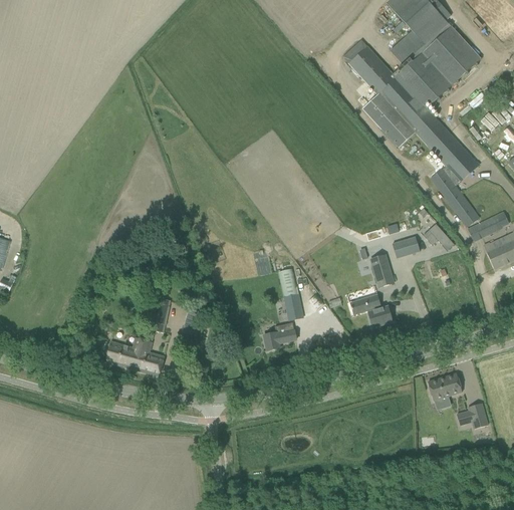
[(424,42),(395,69),(424,102),(429,97),(432,101),(481,56),(451,24),(452,23),(449,20),(448,21),(445,18),(451,13),(439,0),(387,0),(386,1),(424,42)]
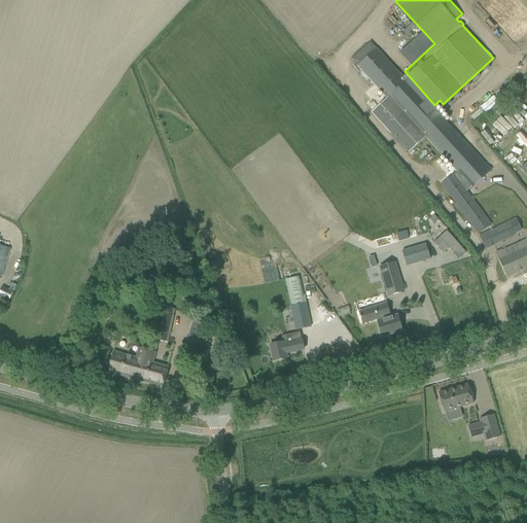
[(526,15),(513,0),(485,0),(477,7),(526,62),(526,60),(526,15)]
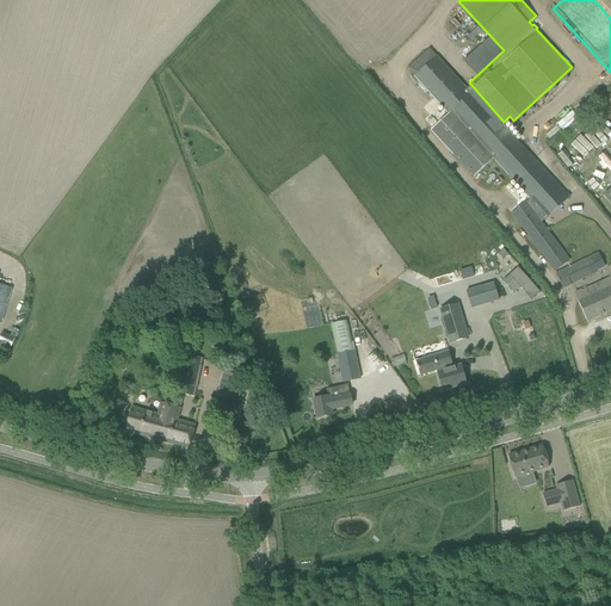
[(504,122),(469,82),(467,85),(430,44),(407,65),(448,110),(430,127),(473,174),(493,155),(530,195),(512,209),(555,267),(571,257),(542,217),(571,193),(504,122)]
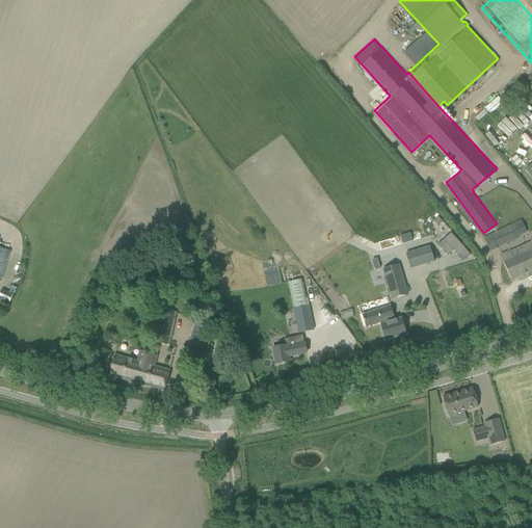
[(519,159),(528,151),(523,146),(514,154),(519,159)]
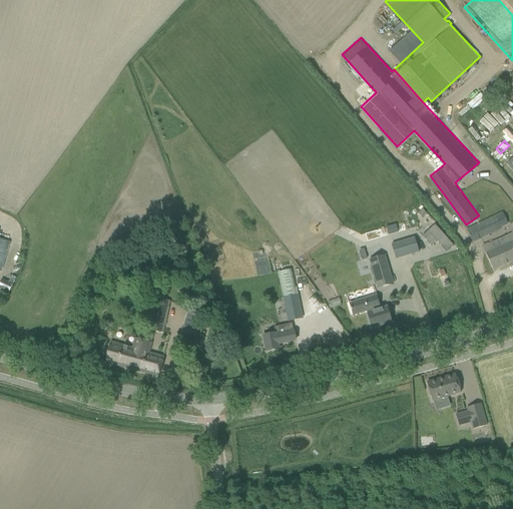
[(422,205),(418,209),(422,213),(426,210),(422,205)]
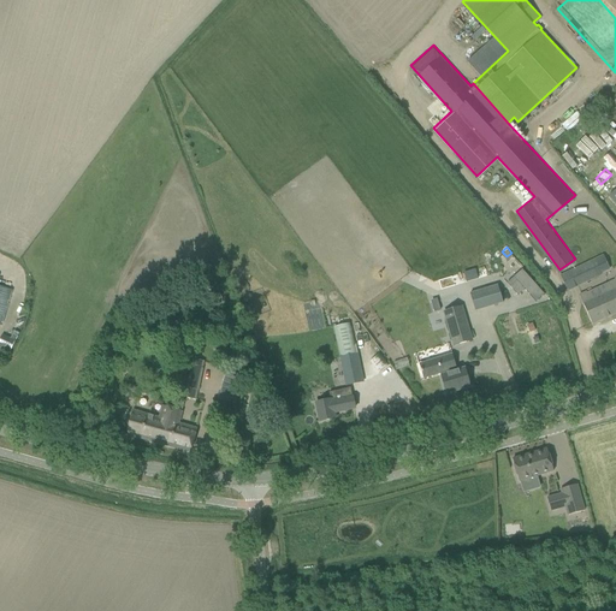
[(593,255),(561,272),(569,288),(602,272),(593,255)]
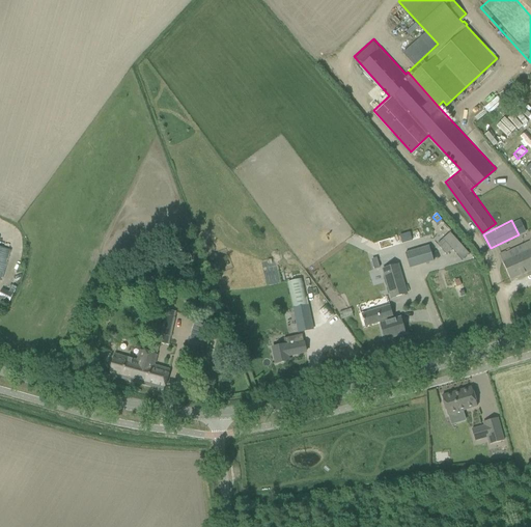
[(449,229),(436,241),(445,251),(451,246),(462,257),(469,250),(449,229)]
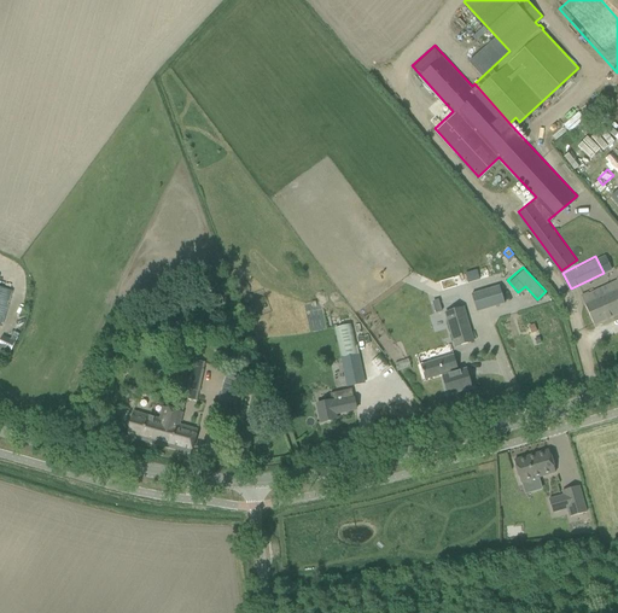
[(617,275),(581,293),(584,301),(594,321),(617,309),(617,275)]
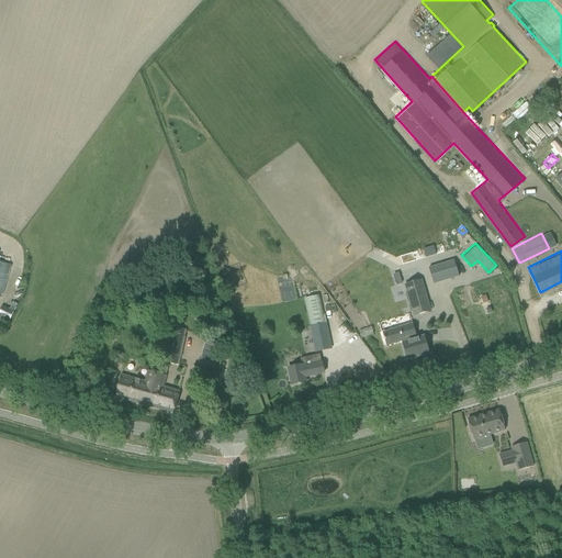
[(453,256),(428,264),(431,271),(434,280),(444,277),(459,272),(453,256)]
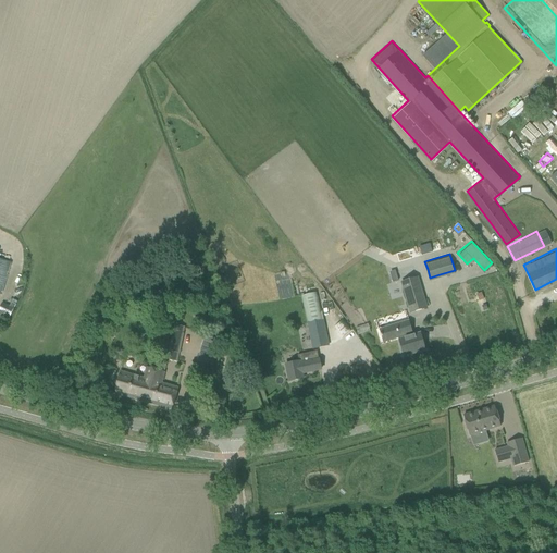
[(0,290),(1,291),(11,259),(0,255),(0,290)]
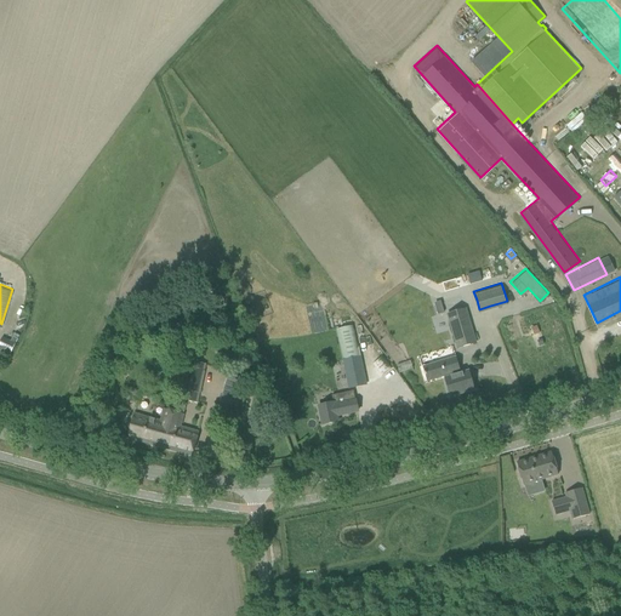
[(465,304),(448,309),(457,344),(476,338),(465,304)]
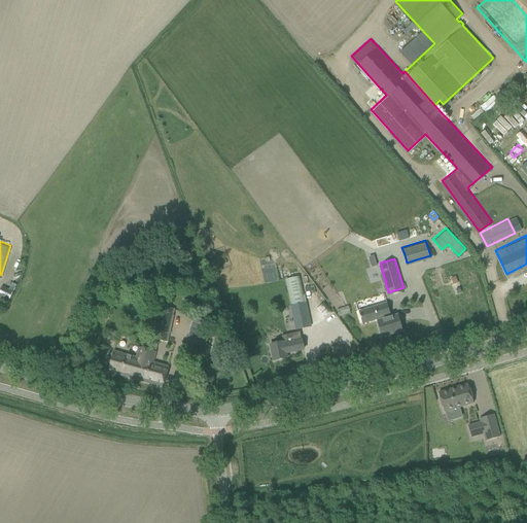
[(301,273),(285,276),(291,302),(306,299),(301,273)]
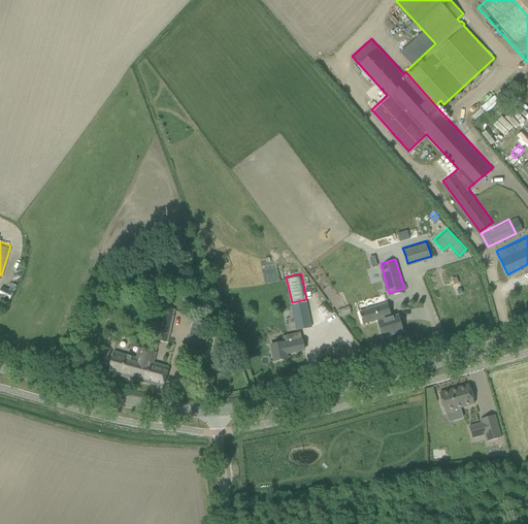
[(2,284),(0,287),(0,292),(8,296),(12,289),(2,284)]
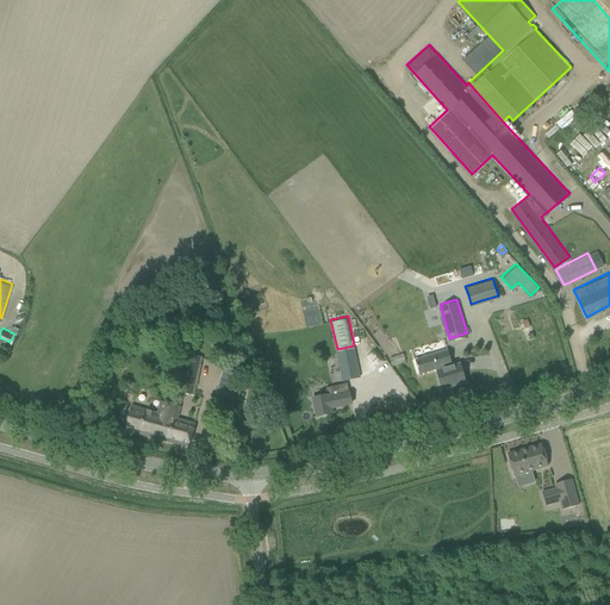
[(224,337),(213,340),(216,349),(228,345),(224,337)]
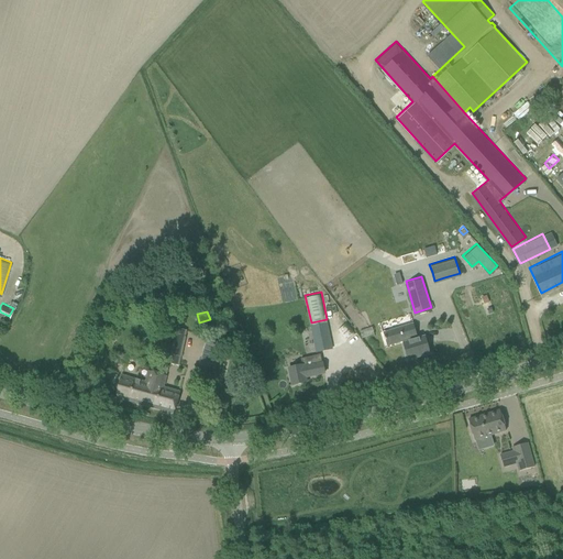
[(311,322),(312,332),(315,341),(316,349),(332,346),(327,319),(311,322)]
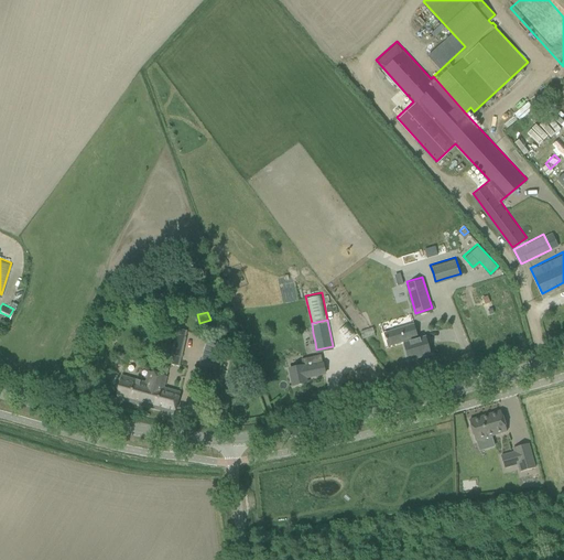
[(347,320),(338,327),(347,338),(356,331),(347,320)]
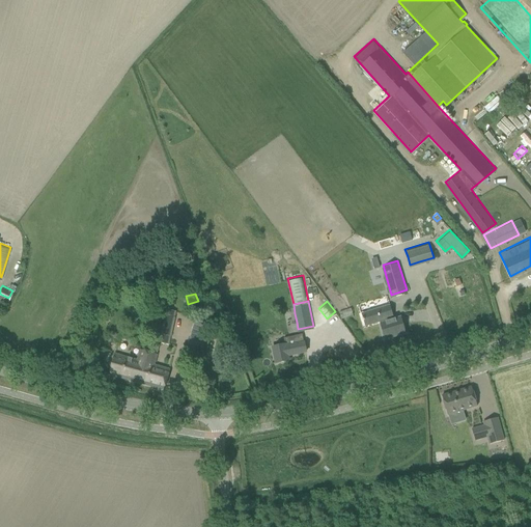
[(367,308),(362,310),(363,314),(362,315),(363,317),(364,316),(365,322),(371,321),(380,317),(381,317),(382,320),(381,321),(385,336),(404,330),(400,314),(399,314),(393,316),(389,302),(367,308)]
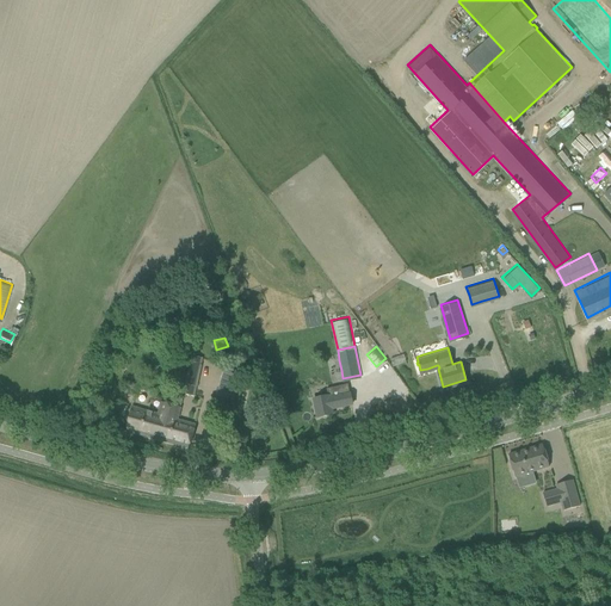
[(178,378),(176,387),(195,391),(202,354),(197,353),(189,351),(184,351),(181,358),(178,378)]
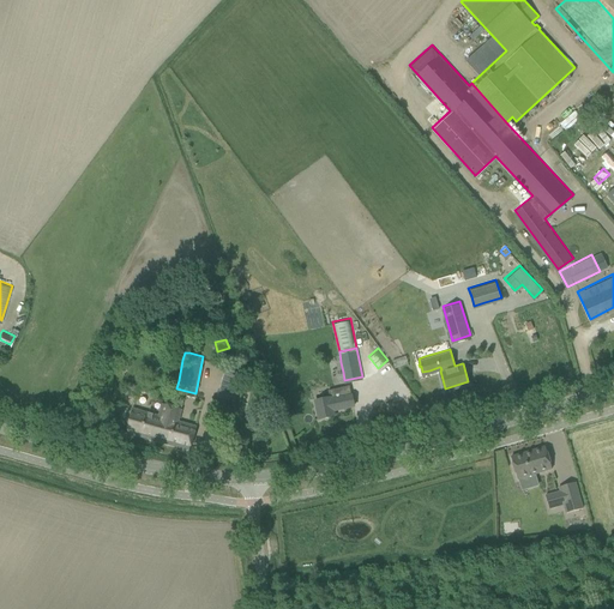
[(314,397),(315,398),(315,404),(318,416),(333,412),(332,408),(354,403),(350,383),(329,386),(330,393),(314,397)]
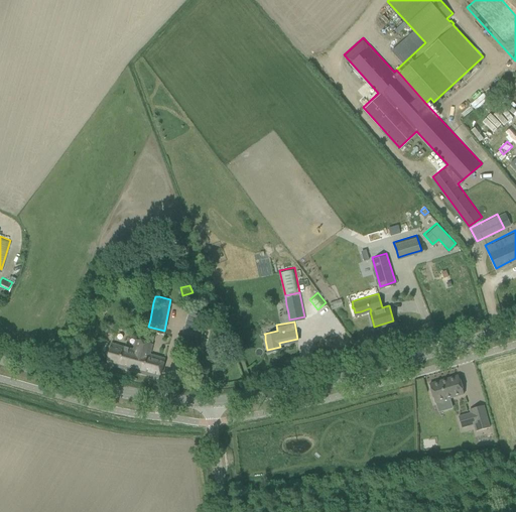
[(164,355),(163,355),(150,352),(153,342),(136,337),(133,347),(111,341),(108,352),(106,361),(159,376),(161,366),(164,355)]
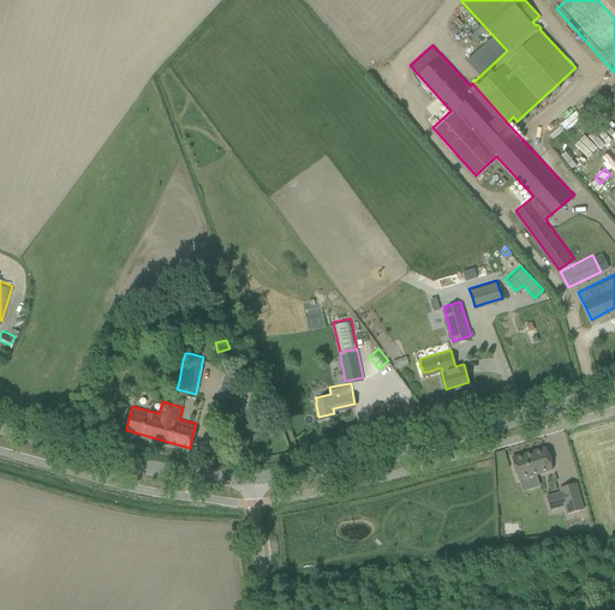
[(545,444),(512,454),(518,477),(553,466),(545,444)]
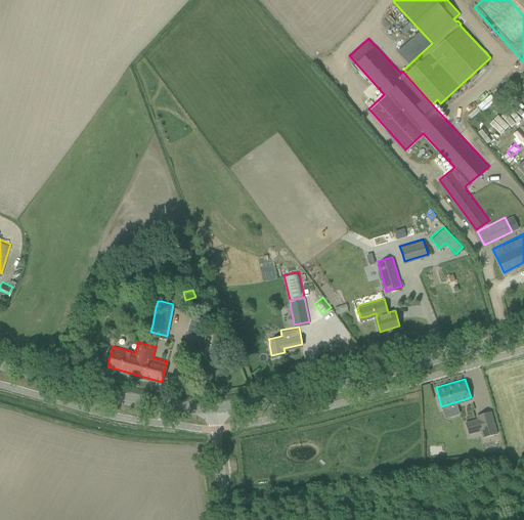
[(478,417),(465,421),(468,431),(481,427),(483,435),(496,431),(490,408),(477,413),(478,417)]
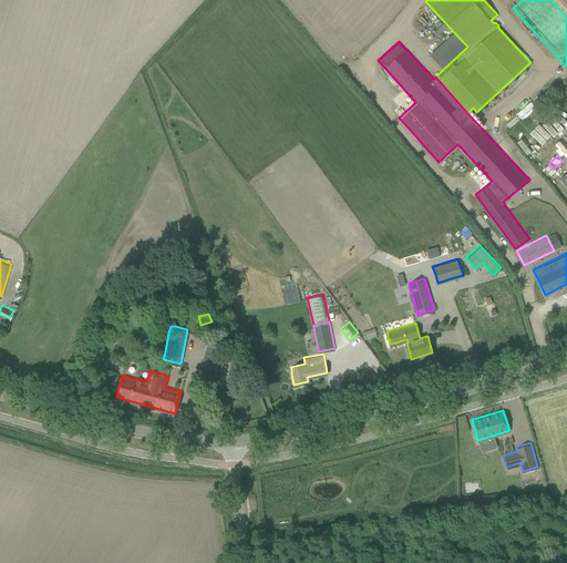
[(566,460),(564,461),(562,462),(559,464),(557,467),(556,469),(556,472),(556,474),(556,477),(557,479),(558,481),(560,483),(562,485),(565,487),(566,487),(566,460)]
